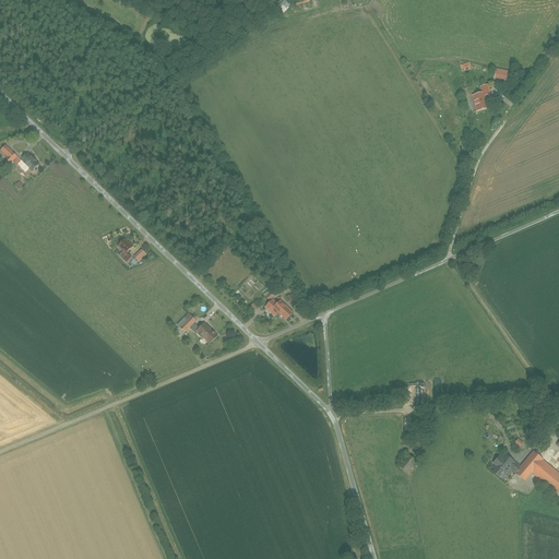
[(287,8),(282,2),(277,7),(282,12),(287,8)]
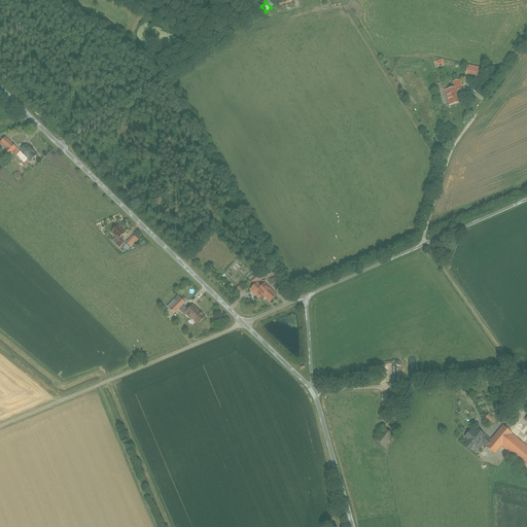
[(444,59),(435,61),(436,67),(445,65),(444,59)]
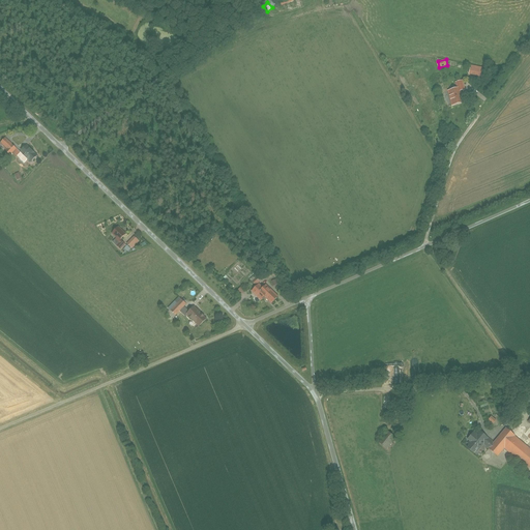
[(483,68),(472,65),(470,74),(481,77),(483,68)]
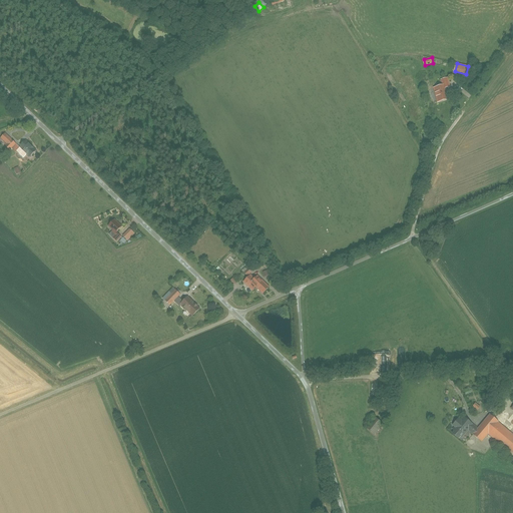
[(451,86),(448,77),(442,79),(443,85),(445,85),(446,88),(451,86)]
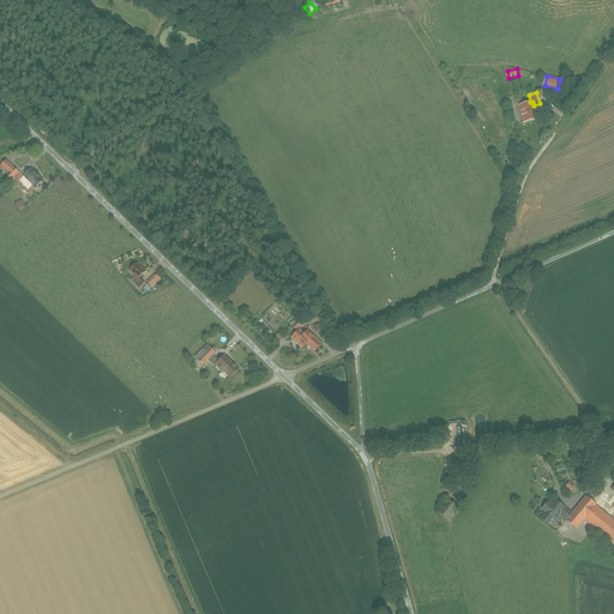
[(530,102),(519,104),(524,122),(537,119),(534,106),(533,102),(530,102)]
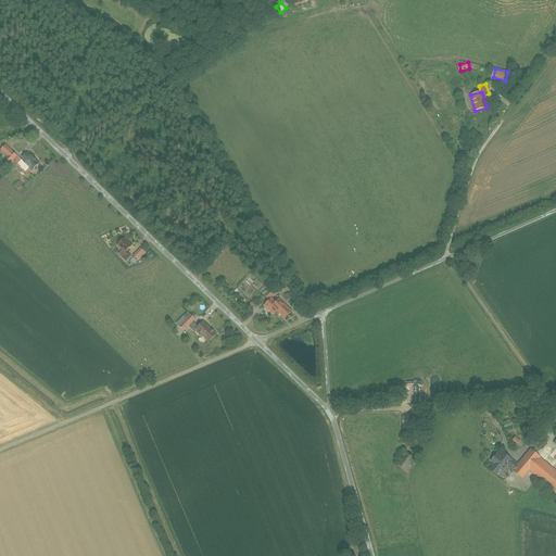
[(17,155),(7,146),(0,151),(0,153),(10,163),(13,161),(17,155)]
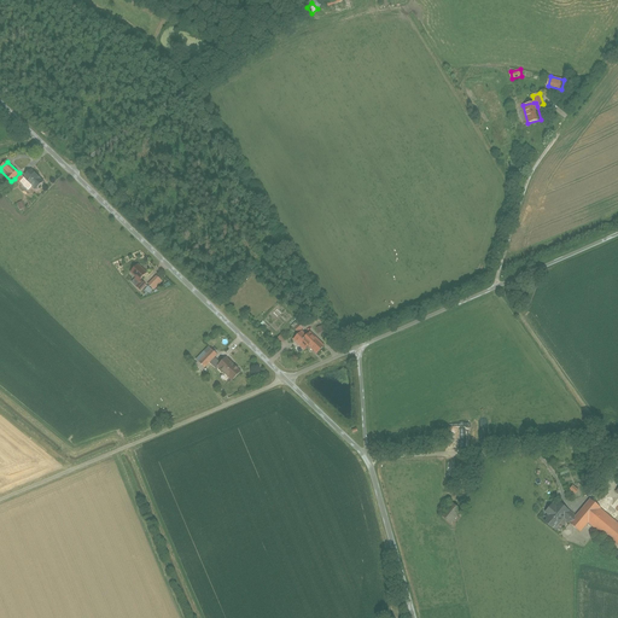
[(36,190),(45,181),(33,169),(24,178),(33,186),(36,190)]
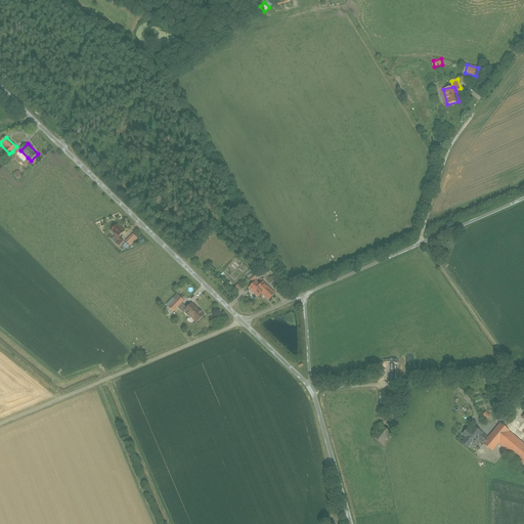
[(20,150),(17,154),(25,161),(28,158),(20,150)]
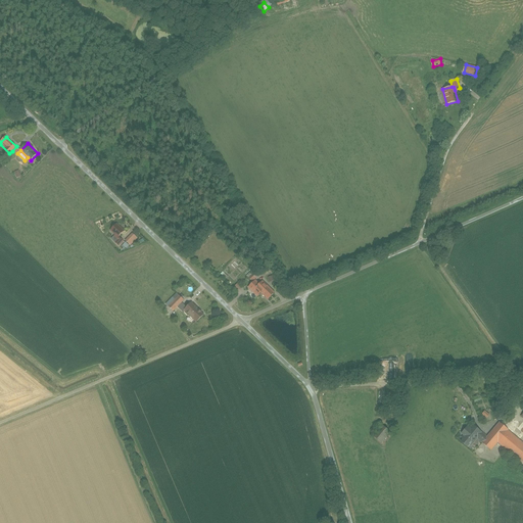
[(125,231),(117,224),(110,230),(115,235),(119,237),(125,231)]
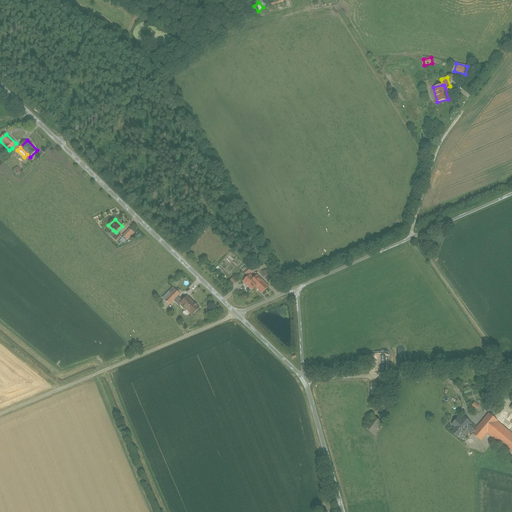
[(135,233),(130,229),(124,235),(124,236),(127,239),(128,240),(135,233)]
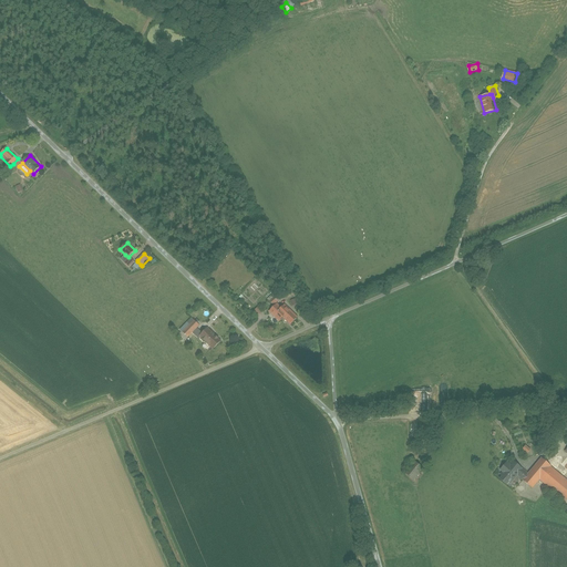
[(135,261),(131,258),(126,263),(130,267),(135,261)]
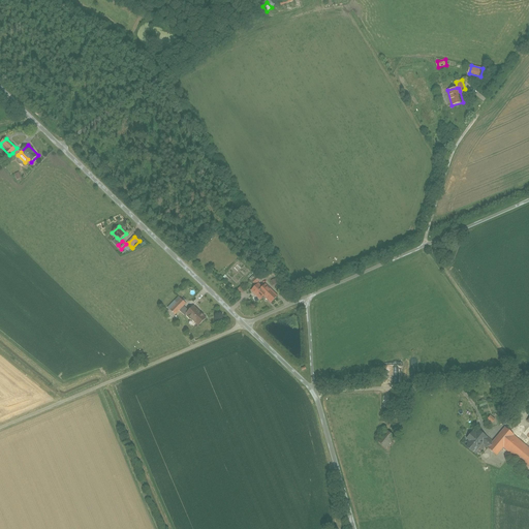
[(261,278),(256,273),(251,279),(256,284),(261,278)]
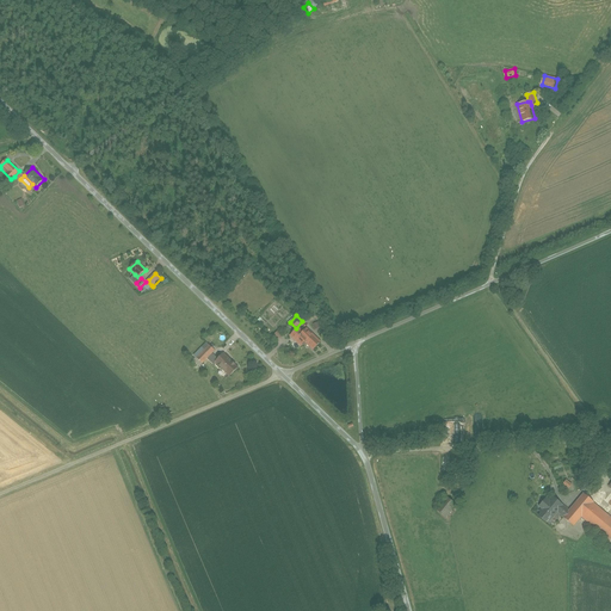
[(321,341),(308,327),(304,331),(300,326),(291,335),(302,346),(307,341),(314,349),(321,341)]
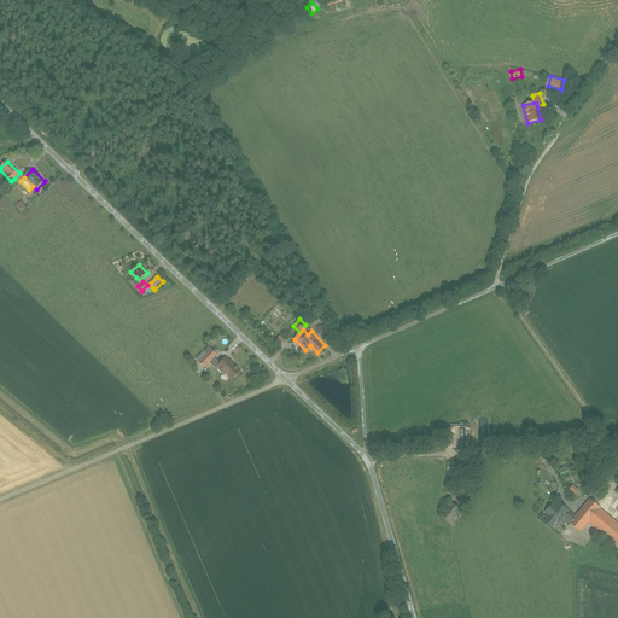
[(211,350),(199,362),(205,367),(215,357),(217,355),(211,350)]
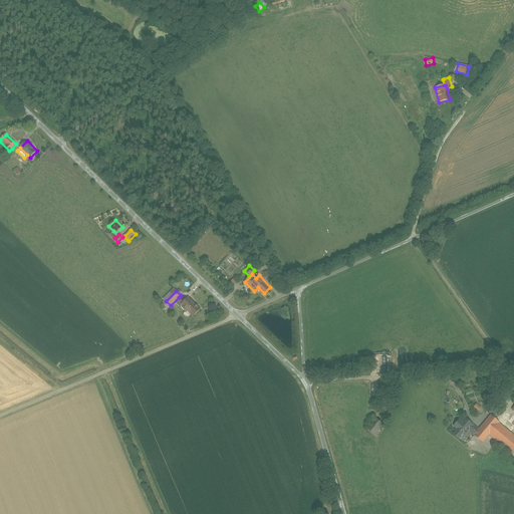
[(184,302),(179,297),(175,302),(179,307),(181,305),(184,302)]
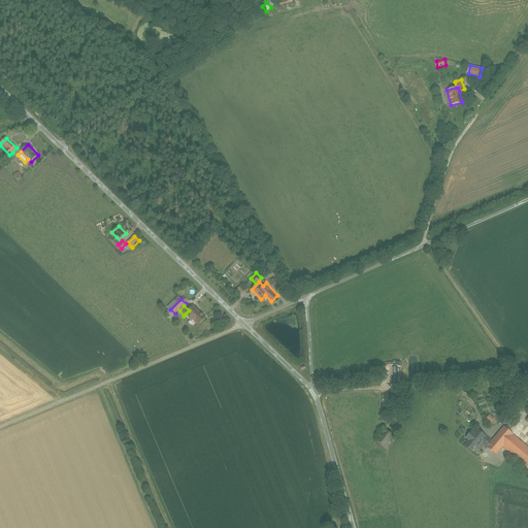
[(194,305),(186,314),(198,326),(206,318),(194,305)]
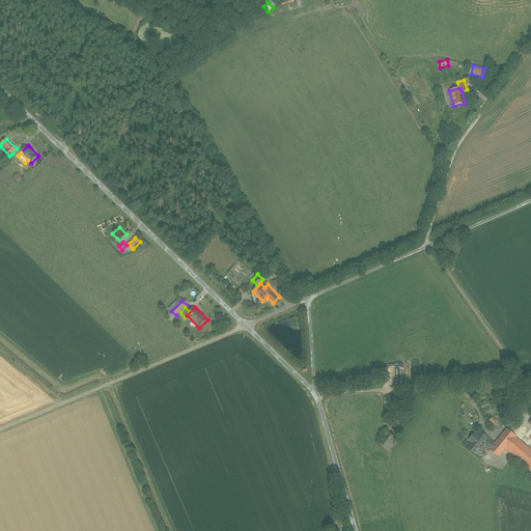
[(470,444),(467,447),(475,454),(482,445),(488,450),(494,444),(477,429),(468,442),(470,444)]
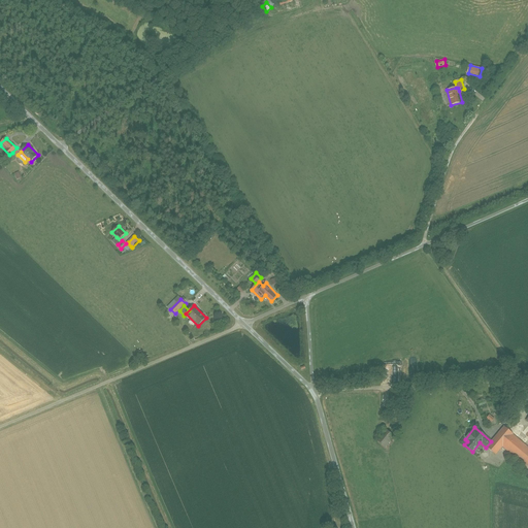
[(527,448),(503,427),(491,441),(486,448),(495,455),(501,448),(526,468),(527,465),(527,448)]
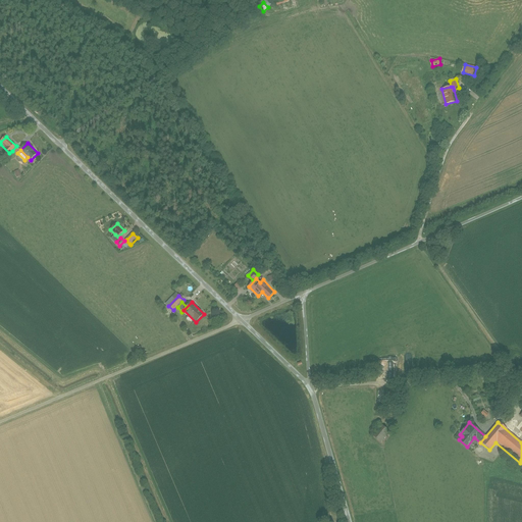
[(388,431),(381,427),(374,437),(380,441),(388,431)]
